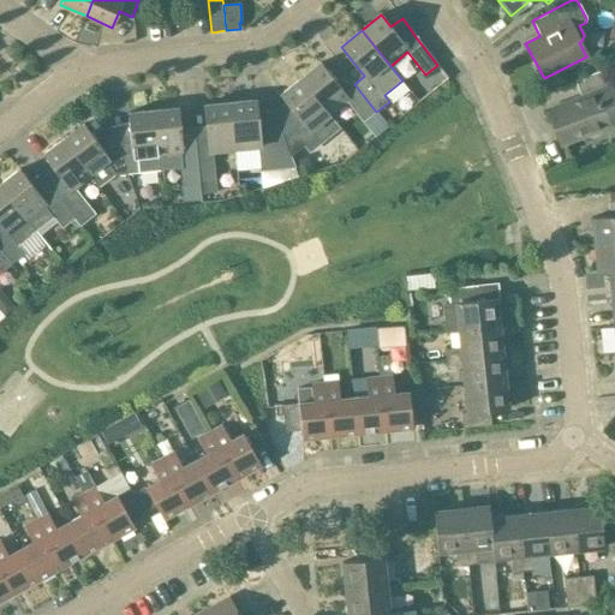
[(329,114),(346,101),(363,123),(376,112),(354,84),(344,91),(320,63),(300,78),(329,114)]
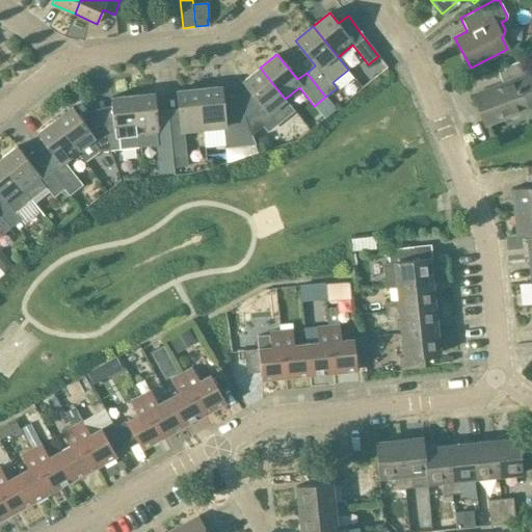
[(485,126),(528,109),(531,107),(531,85),(523,60),(497,70),(502,84),(473,95),(485,126)]
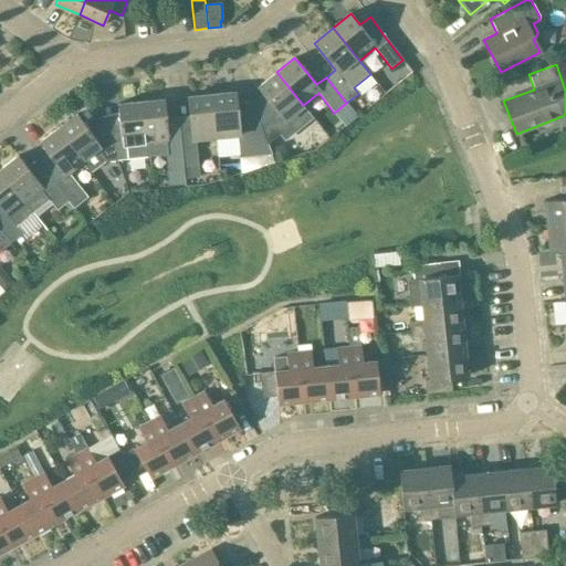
[(313,118),(303,105),(276,72),(258,87),(262,93),(251,102),(268,144),(279,134),(284,142),(313,118)]
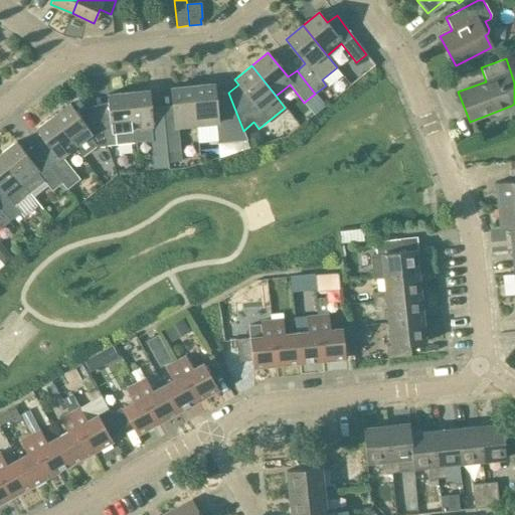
[(196,125),(216,123),(218,143),(247,140),(243,131),(228,93),(214,94),(213,84),(192,87),(196,125)]
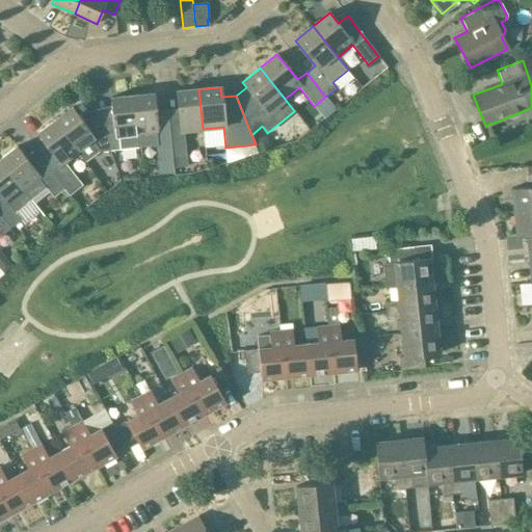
[(179,109),(167,110),(174,167),(187,166),(184,131),(203,129),(198,89),(177,91),(179,109)]
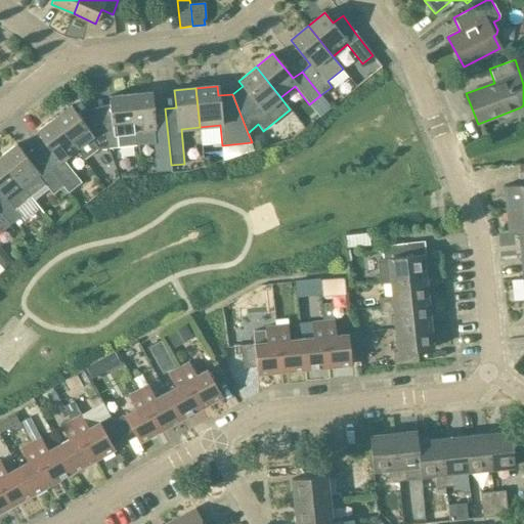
[(135,145),(154,143),(157,167),(171,165),(165,108),(154,110),(151,92),(130,94),(135,145)]
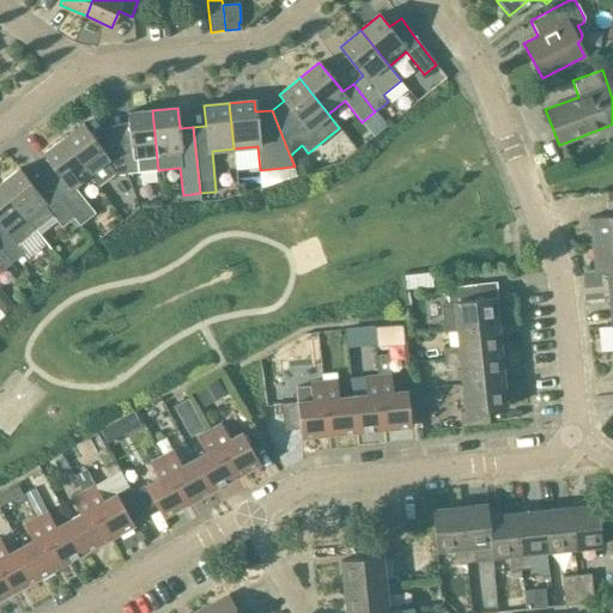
[(128,122),(109,126),(117,147),(126,174),(158,170),(152,110),(127,113),(128,122)]
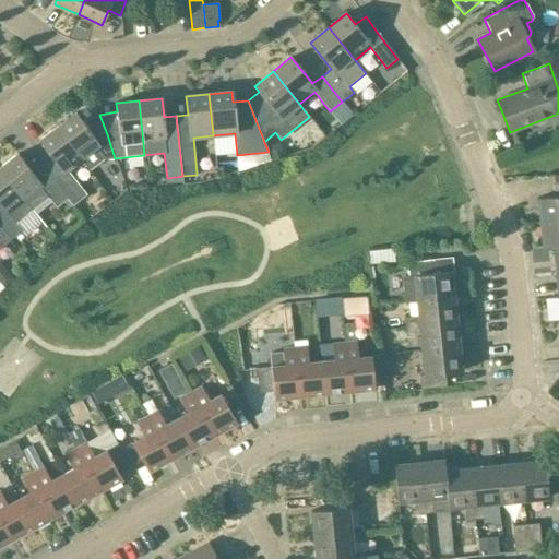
[(107,134),(94,138),(75,113),(58,127),(82,161),(83,161),(91,170),(105,159),(115,158),(107,134)]
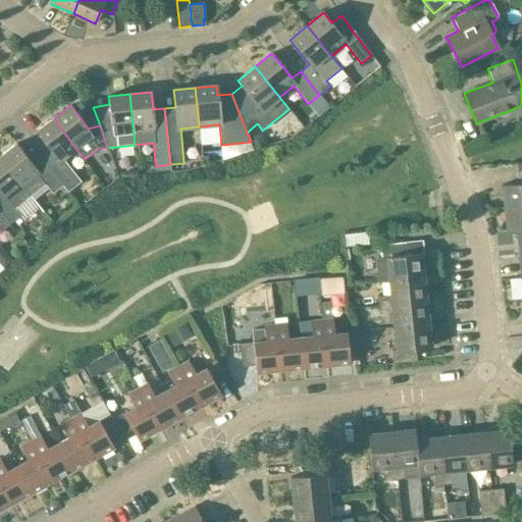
[(63,160),(76,150),(54,118),(36,132),(43,141),(34,147),(62,186),(67,192),(81,181),(63,160)]
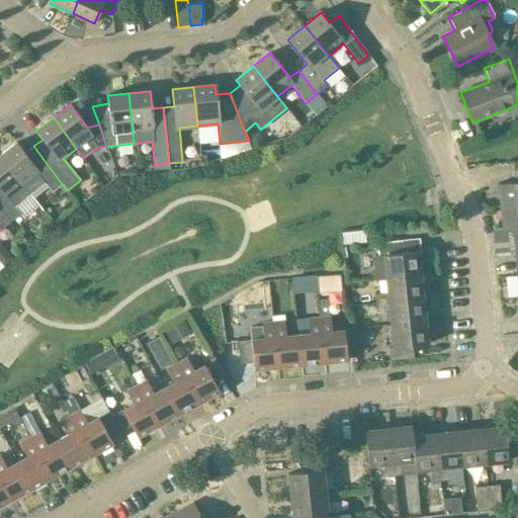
[(0,156),(30,195),(45,183),(52,192),(62,184),(33,146),(24,153),(16,143),(0,155),(0,156)]
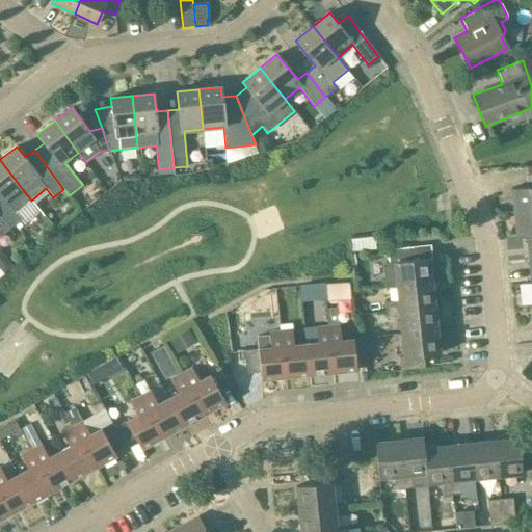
[(0,215),(10,228),(21,219),(16,213),(31,201),(0,160),(0,215)]
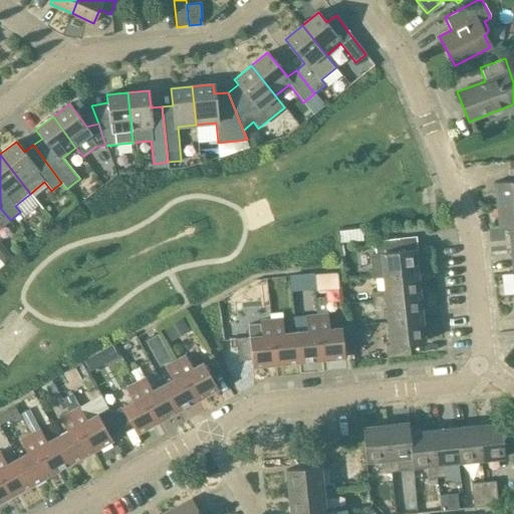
[(513,168),(508,169),(509,181),(494,183),(496,206),(513,203),(513,168)]
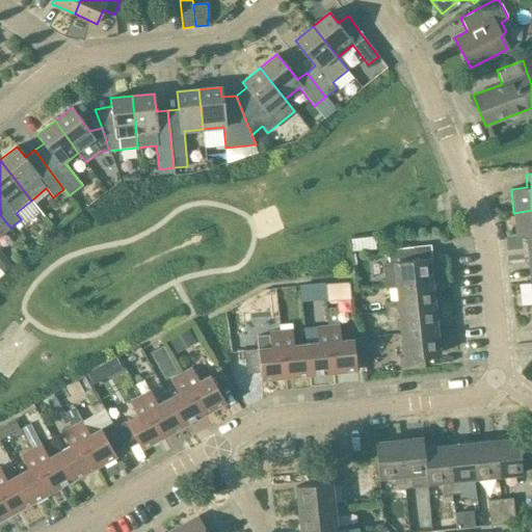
[(531,210),(513,213),(515,237),(531,235),(531,210)]
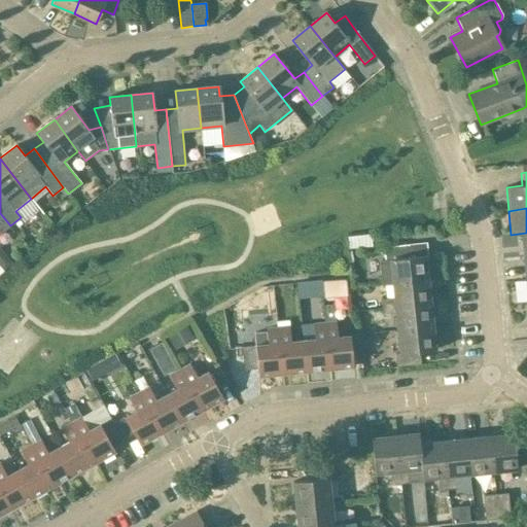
[(0,234),(10,225),(0,213),(0,234)]
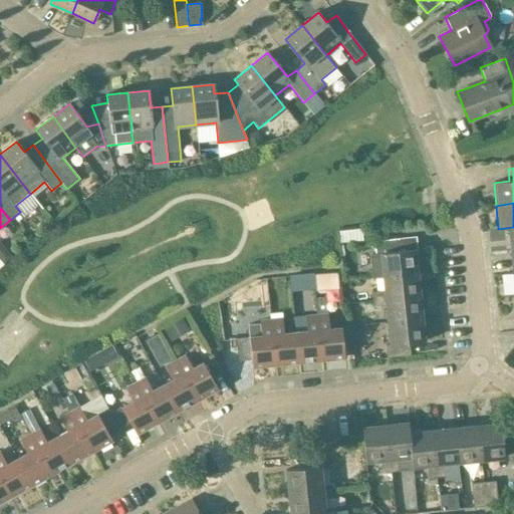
[(508,228),(510,250),(513,249),(513,227),(498,229),(508,228)]
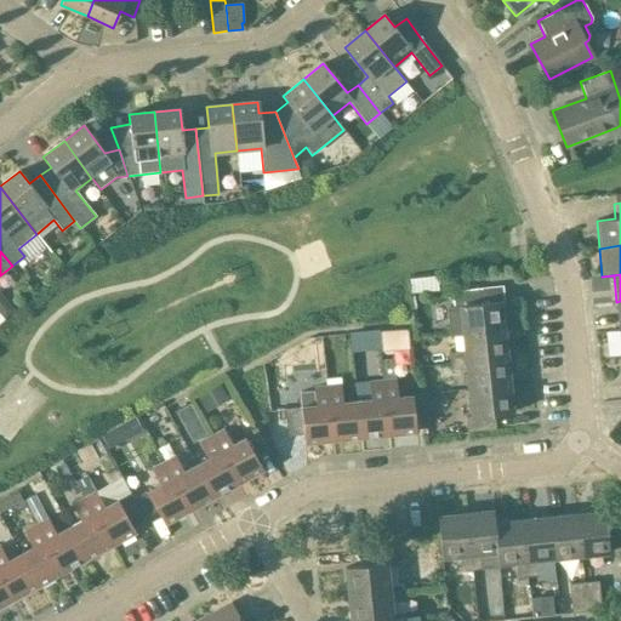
[(460,307),(462,335),(505,330),(501,302),(483,305),(482,290),(453,292),(454,308),(460,307)]
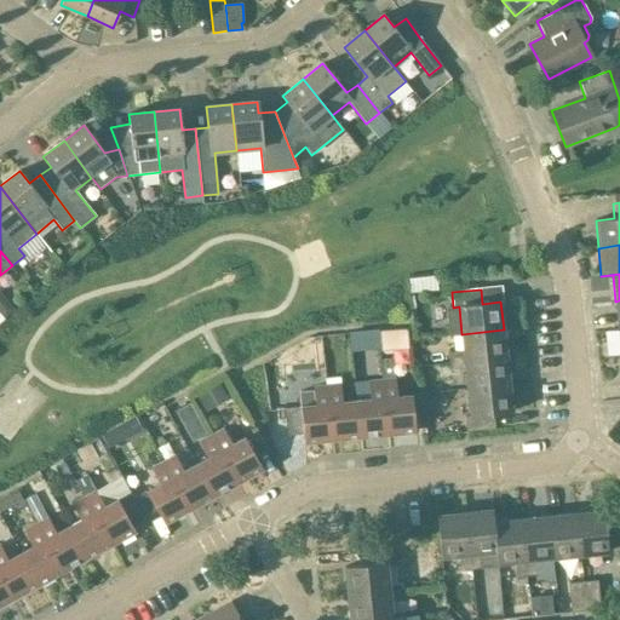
[(350,349),(407,346),(406,328),(349,329),(350,349)]
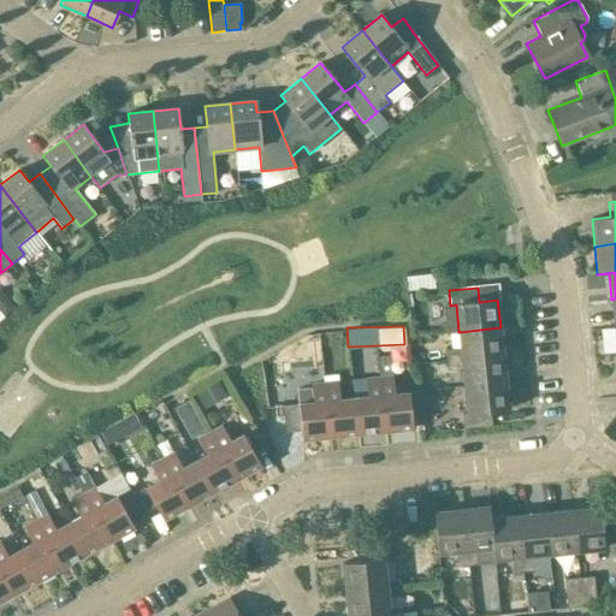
[(434,361),(446,360),(446,361),(503,355),(501,327),(458,332),(460,349),(432,351),(432,344),(421,345),(422,353),(420,353),(420,361),(434,360),(434,361)]
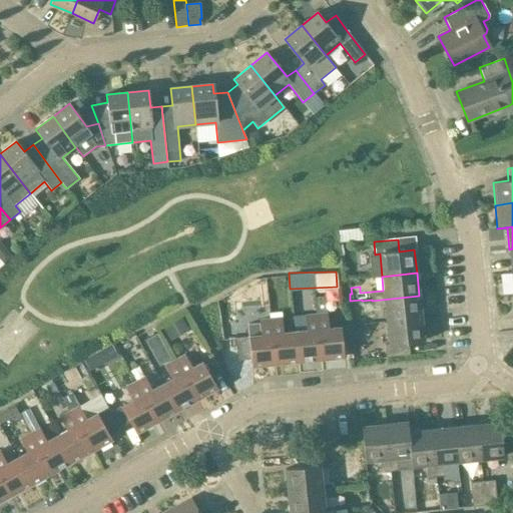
[(257,298),(260,323),(247,325),(251,367),(275,365),(271,320),(270,320),(266,278),(255,280),(238,288),(227,296),(226,294),(217,300),(219,308),(220,307),(221,317),(230,317),(229,304),(232,304),(243,297),(243,299),(257,298)]
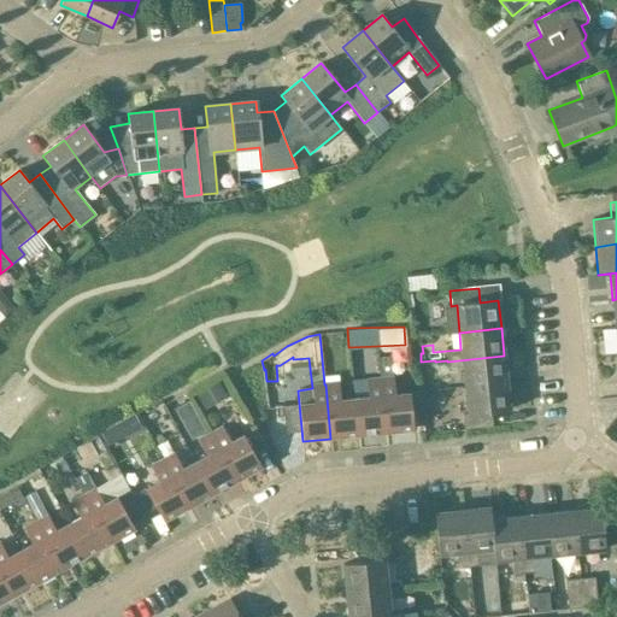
[(463,370),(465,387),(506,382),(504,356),(447,362),(448,371),(463,370)]
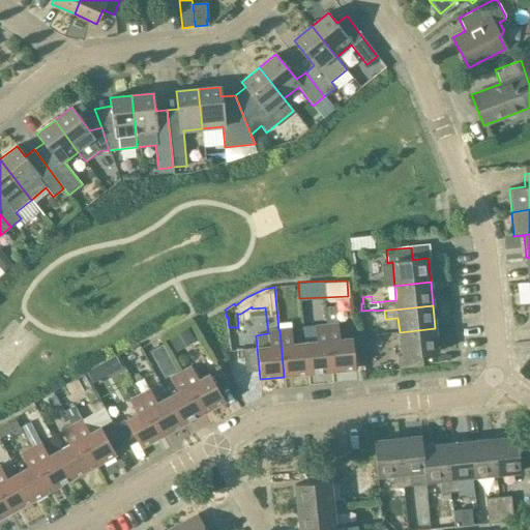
[(336,307),(324,308),(331,372),(355,370),(352,339),(340,340),(336,307)]
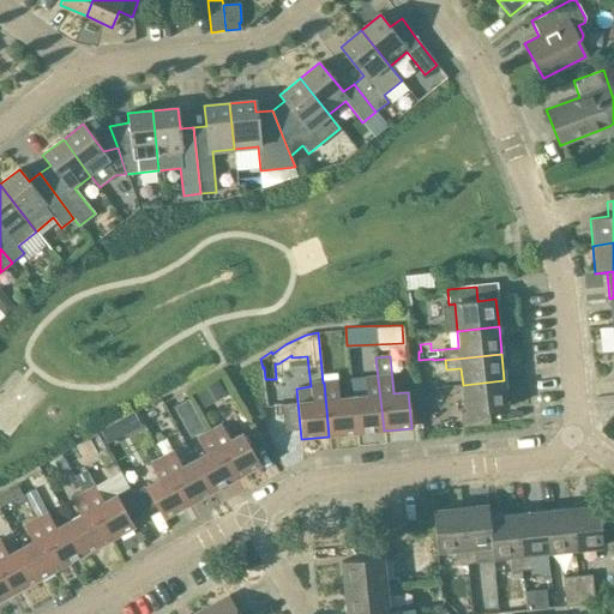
[(362,359),(365,379),(366,396),(353,397),(356,433),(384,431),(375,357),(362,359)]
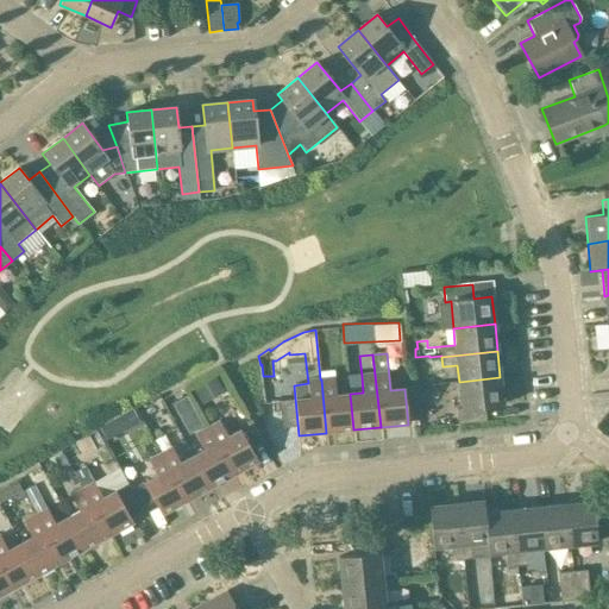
[(194,388),(203,405),(225,393),(215,376),(194,388)]
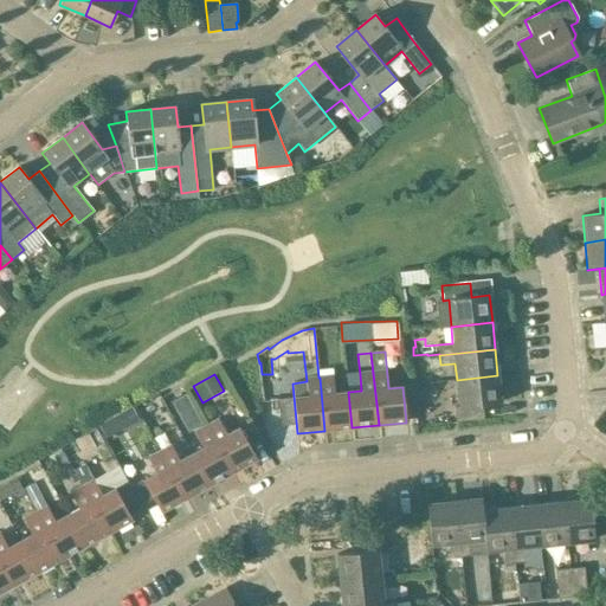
[(501,404),(497,375),(457,380),(459,406),(455,407),(456,423),(484,419),(482,406),(501,404)]
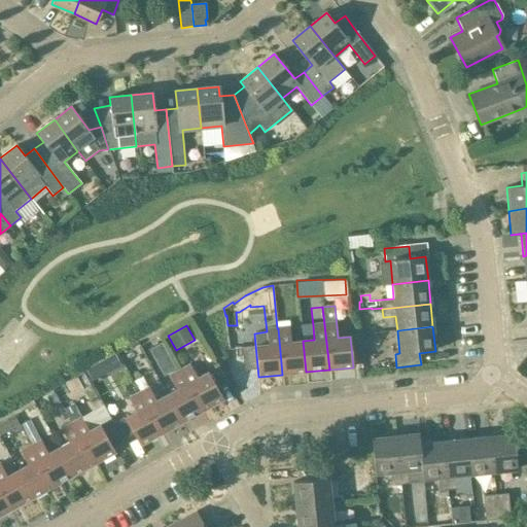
[(289,327),(278,328),(282,375),(306,372),(303,341),(291,342),(289,327)]
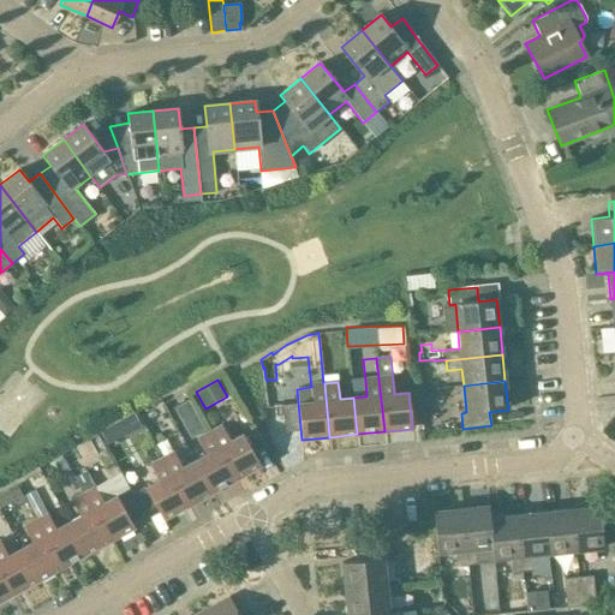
[(298,404),(282,405),(285,433),(300,431),(298,404)]
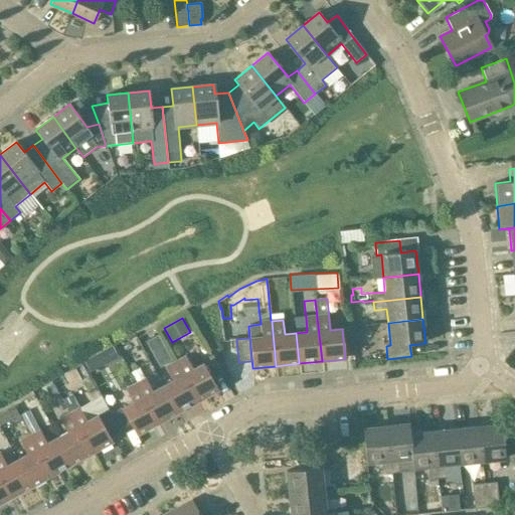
[(185,356),(175,362),(197,401),(218,390),(203,363),(192,369),(185,356)]
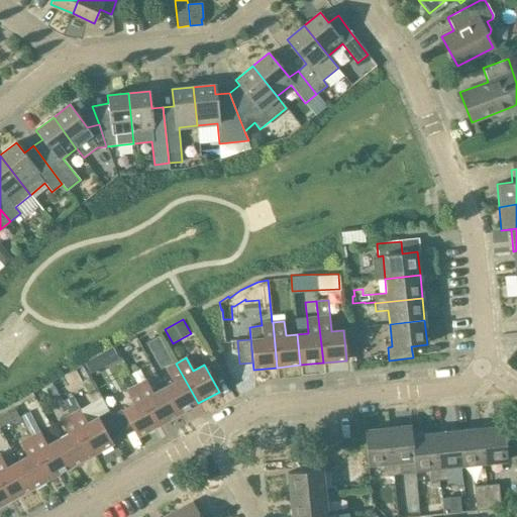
[(178,414),(198,403),(176,364),(166,369),(173,382),(164,388),(178,414)]
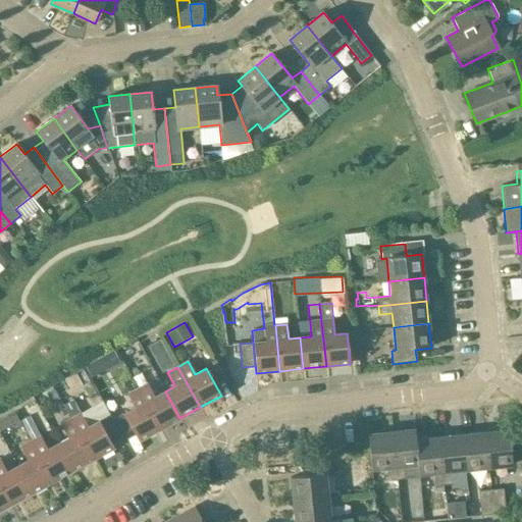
[(159,429),(179,418),(165,392),(155,397),(147,383),(138,389),(159,429)]
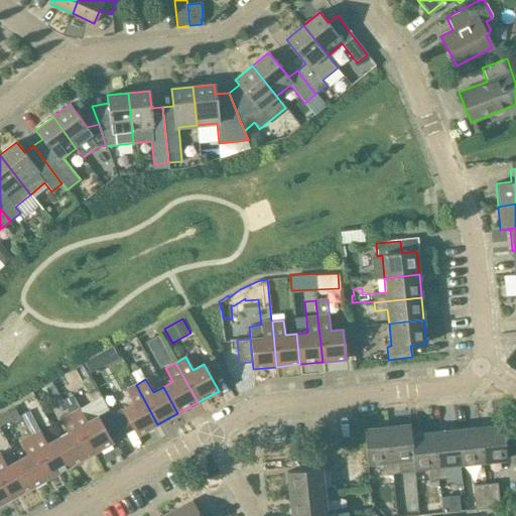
[(137,435),(157,424),(136,385),(125,391),(133,403),(122,409),(137,435)]
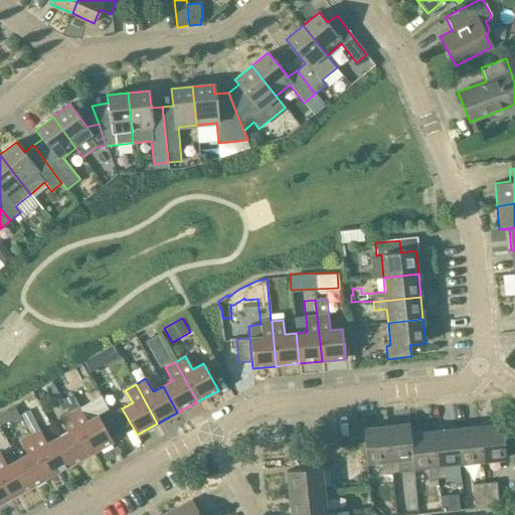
[(79,408),(69,413),(92,453),(113,442),(98,415),(88,421),(79,408)]
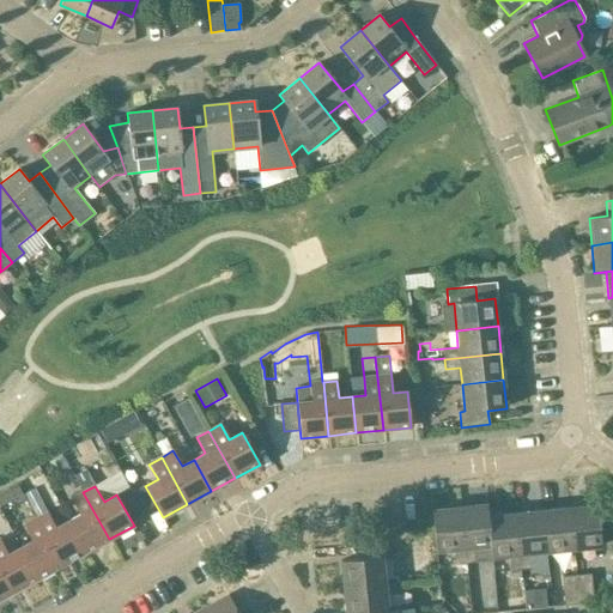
[(7,490),(6,491),(0,493),(0,508),(12,502),(7,490)]
